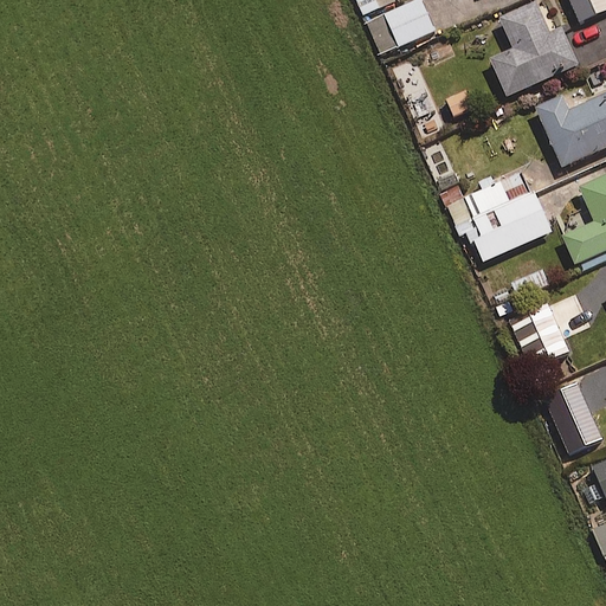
[(394,2),(393,0),(354,0),(362,17),(394,2)]
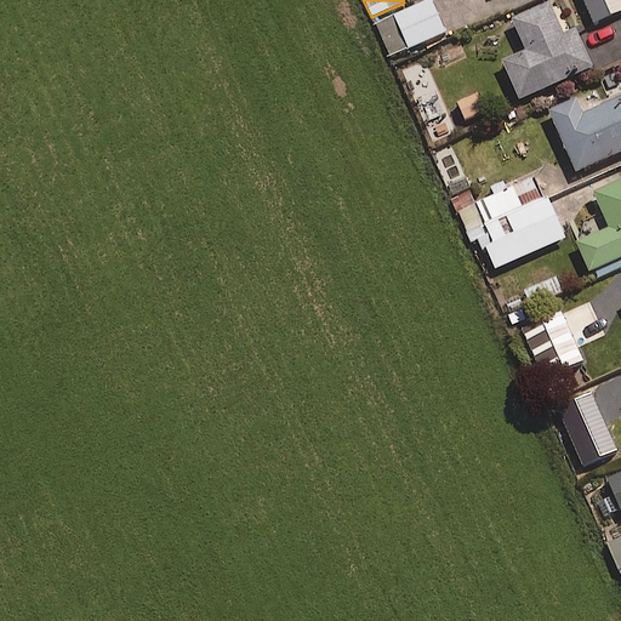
[(445,33),(431,0),(427,0),(372,24),(387,58),(445,33)]
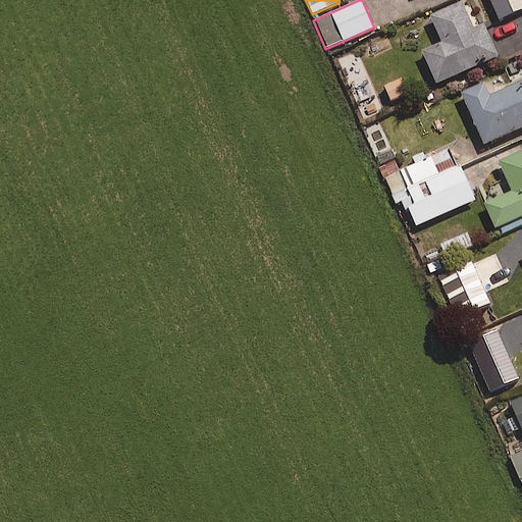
[(521,9),(521,0),(488,0),(499,21),(521,9)]
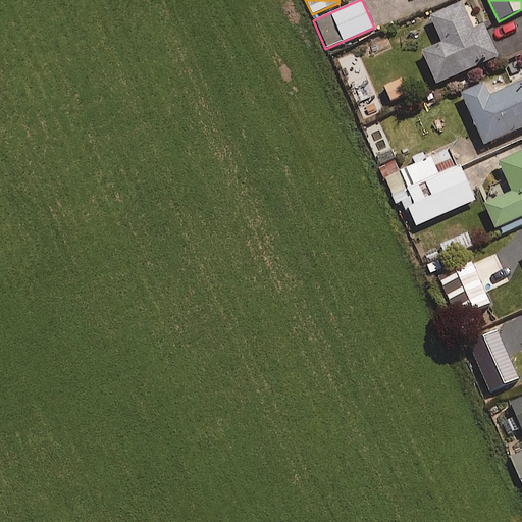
[(477,32),(466,5),(434,19),(446,46),(425,55),(440,88),(503,59),(487,27),(477,32)]
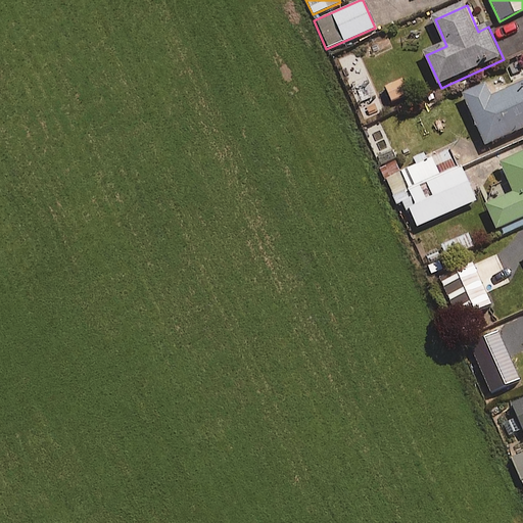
[(408,96),(401,81),(385,87),(390,102),(408,96)]
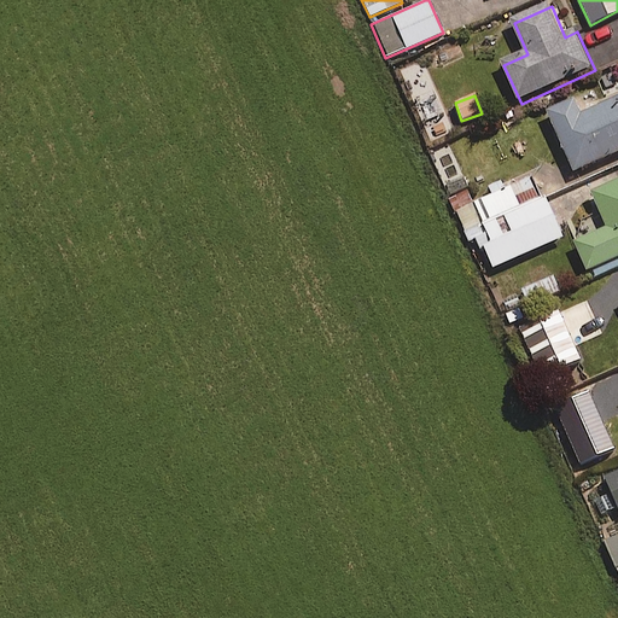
[(617,157),(617,101),(584,117),(578,101),(549,115),(577,176),(617,157)]
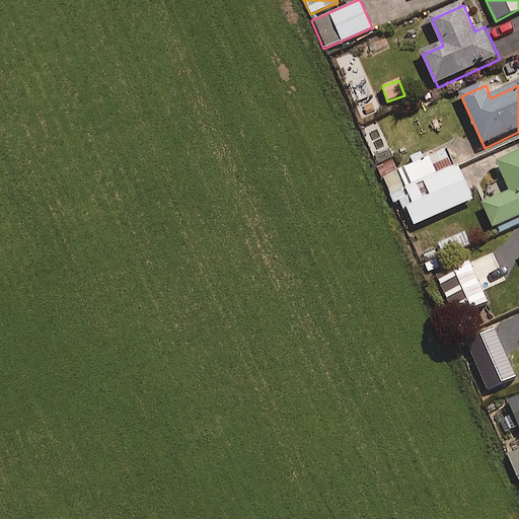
[(445,148),(381,176),(392,203),(397,201),(402,211),(404,209),(413,227),(472,200),(457,166),(453,167),(445,148)]
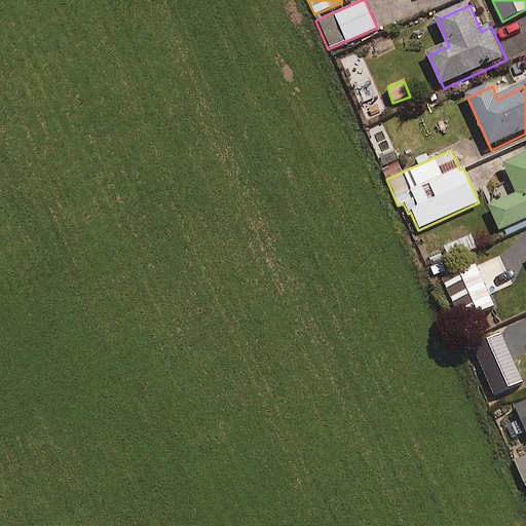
[(525,156),(505,166),(519,196),(491,209),(502,234),(525,224),(525,156)]
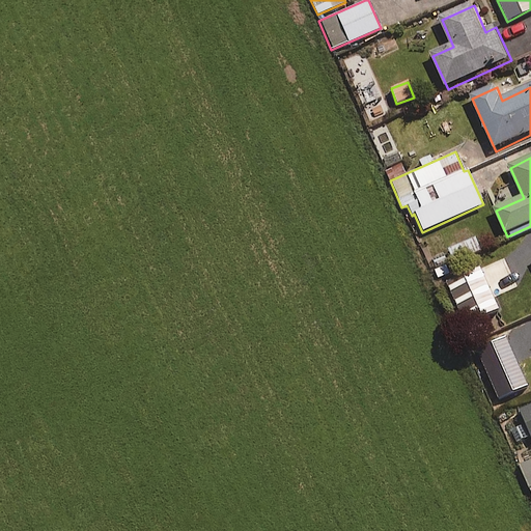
[(480,251),(475,238),(448,249),(454,262),(480,251)]
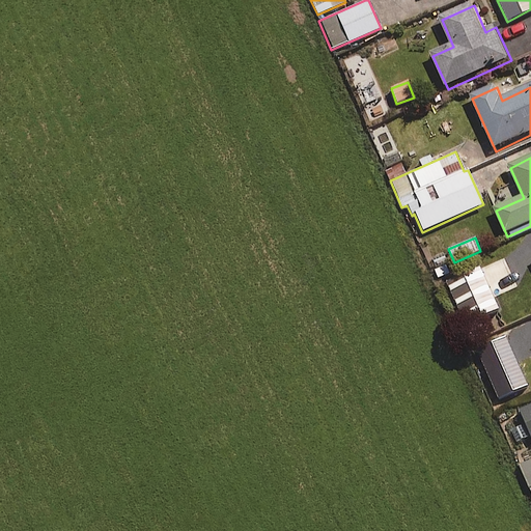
[(530,337),(530,313),(510,323),(507,325),(496,330),(504,350),(530,337)]
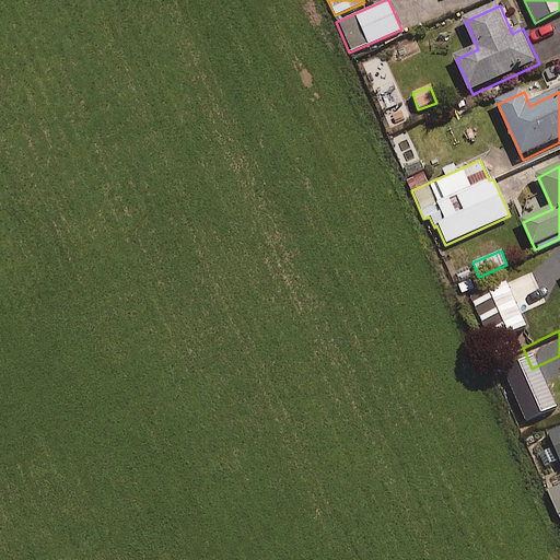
[(559,485),(548,491),(559,520),(559,485)]
